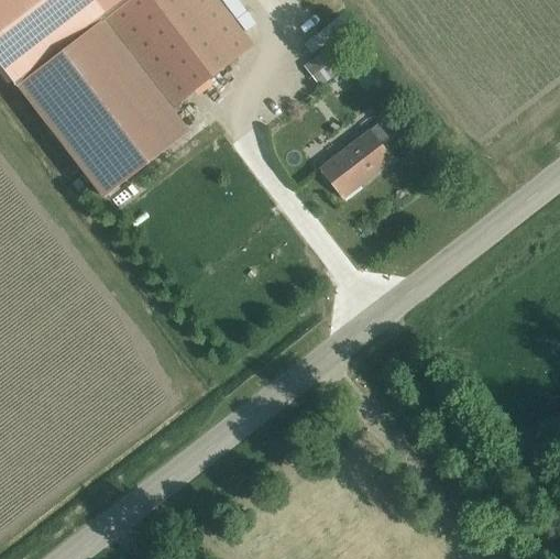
[(255,42),(222,0),(129,0),(106,18),(90,0),(0,0),(0,64),(17,87),(106,197),(193,128),(175,103),(255,42)]
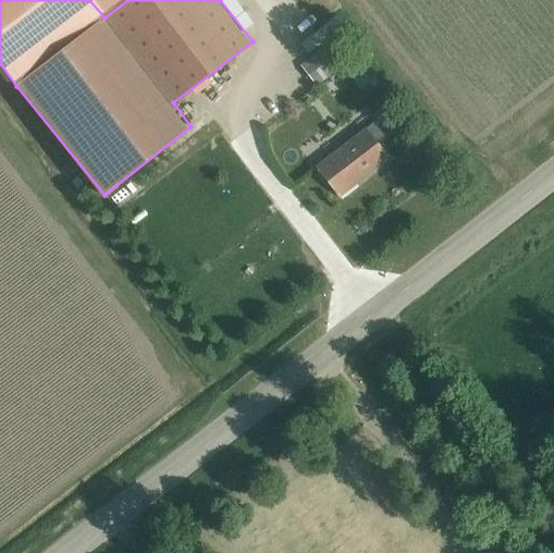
[(305,0),(315,10),(322,3),(319,0),(305,0)]
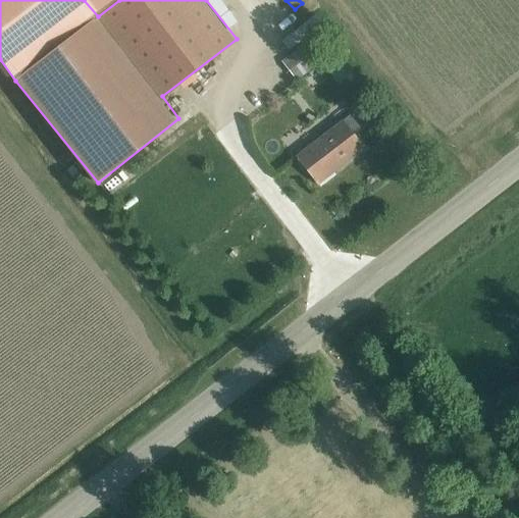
[(282,45),(322,22),(314,8),(274,32),(282,45)]
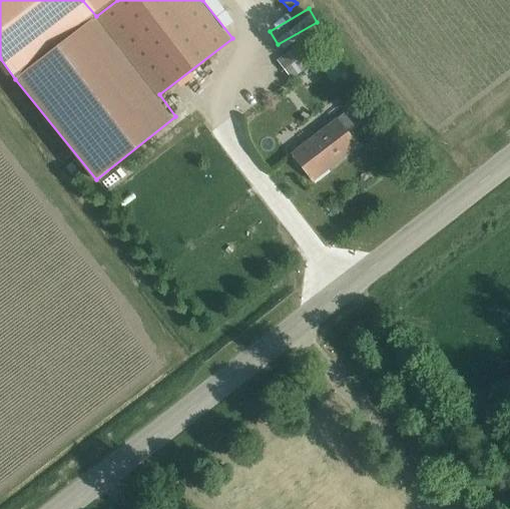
[(280,57),(294,74),(312,60),(299,42),(280,57)]
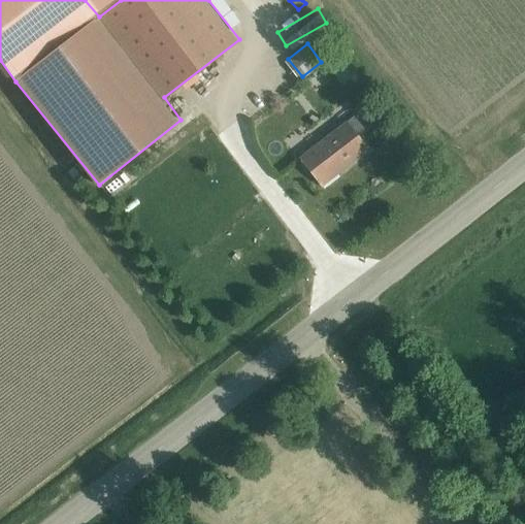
[(350,119),(302,155),(324,183),(370,145),(350,119)]
